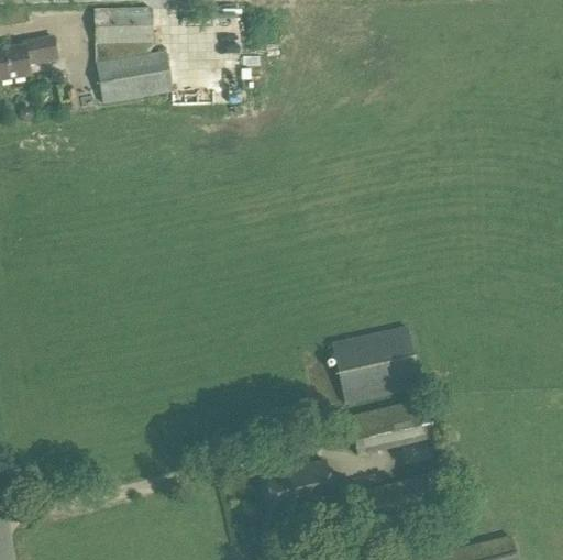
[(153,6),(95,8),(96,44),(153,42),(153,39),(153,29),(153,23),(153,13),(153,6)]
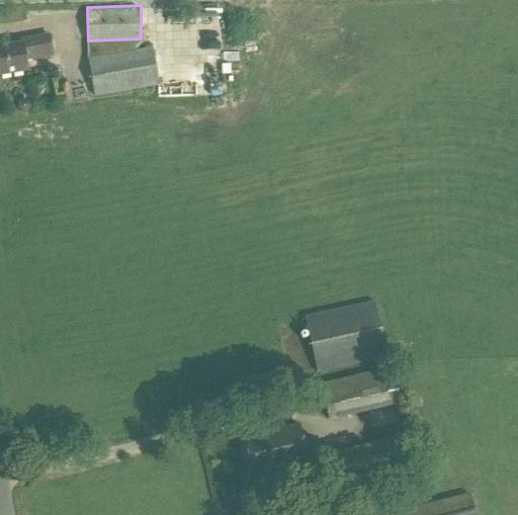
[(21,40),(0,45),(0,74),(27,70),(25,60),(55,55),(51,31),(21,36),(21,40)]
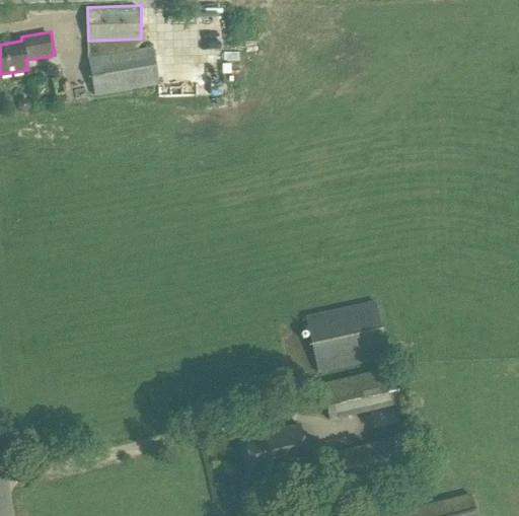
[(141,39),(88,41),(88,59),(146,48),(146,41),(142,41),(141,39)]
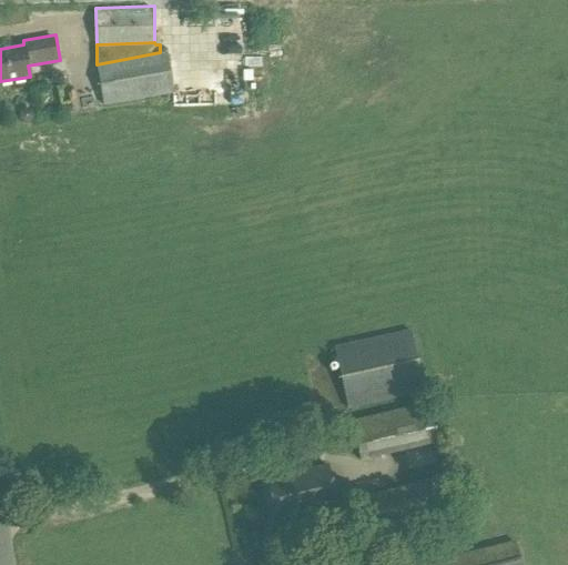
[(185,49),(169,51),(172,71),(189,69),(185,49)]
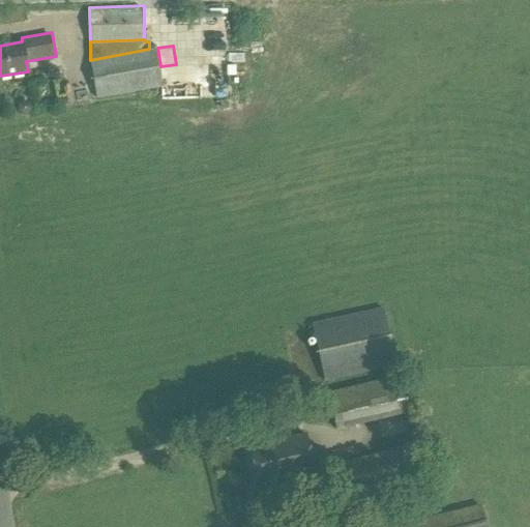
[(157,48),(149,49),(90,60),(97,97),(164,86),(160,66),(157,48)]
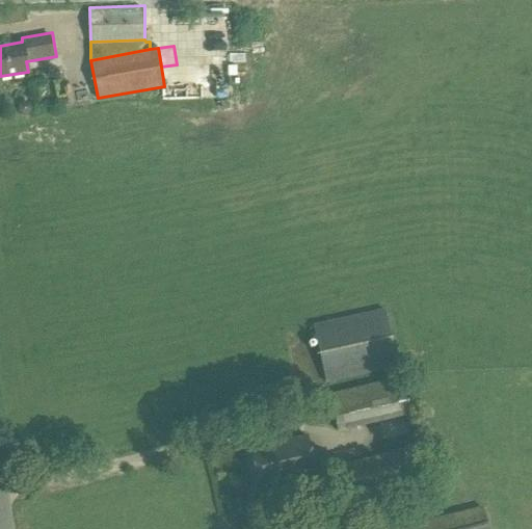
[(18,108),(21,113),(25,114),(30,111),(31,105),(28,101),(23,100),(19,103),(18,108)]
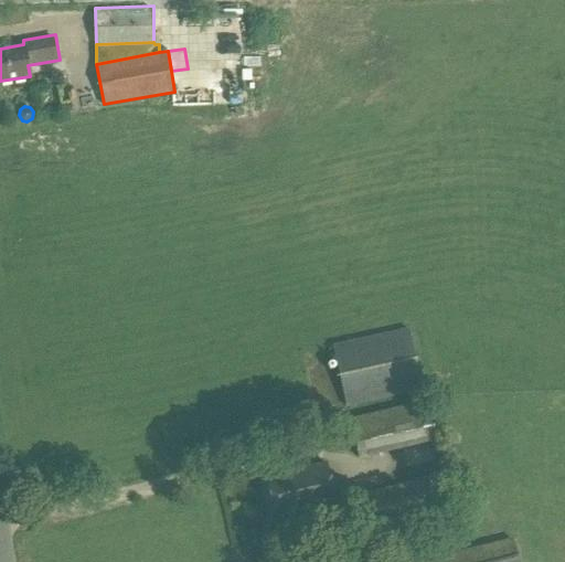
[(412,336),(333,352),(345,406),(424,390),(412,336)]
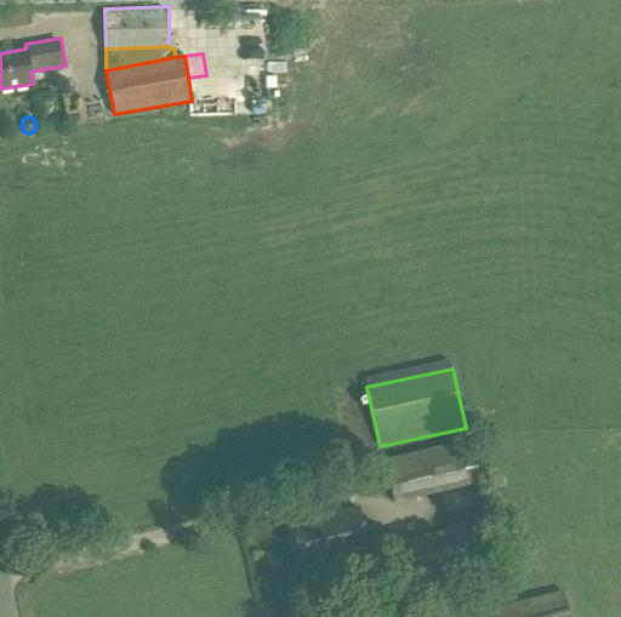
[(479,483),(469,440),(468,439),(467,439),(449,444),(460,487),(478,483),(479,483)]
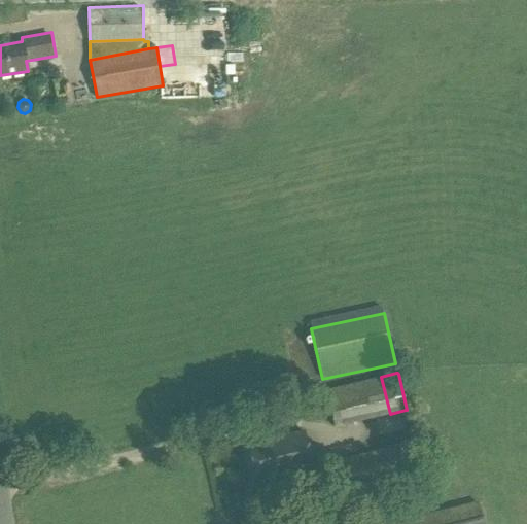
[(348,423),(340,386),(326,389),(336,426),(348,423)]
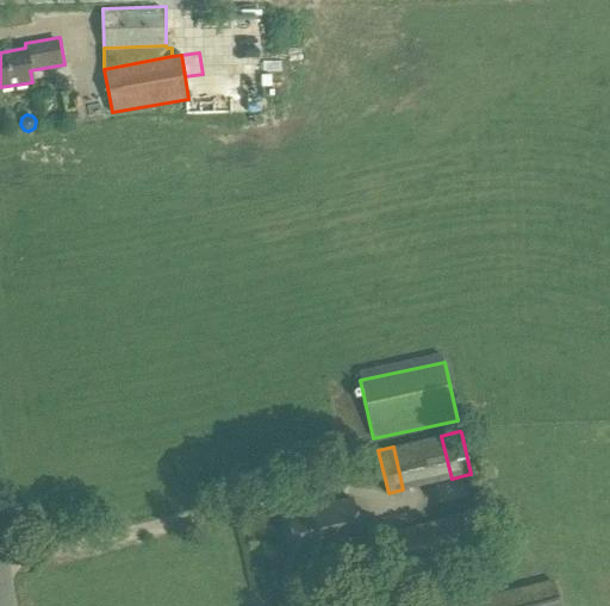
[(350,498),(287,514),(299,560),(362,543),(350,498)]
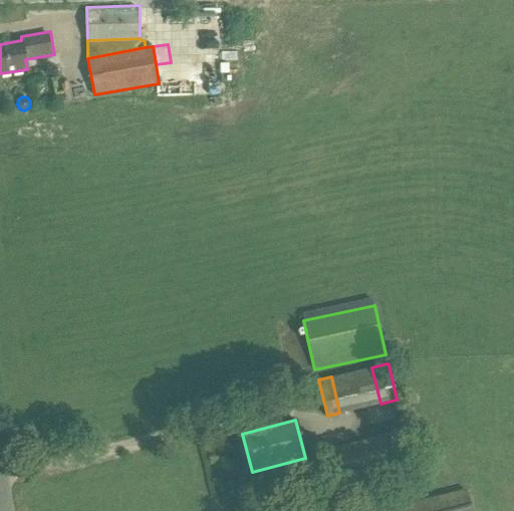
[(402,428),(376,436),(376,437),(388,471),(410,466),(411,465),(402,428)]
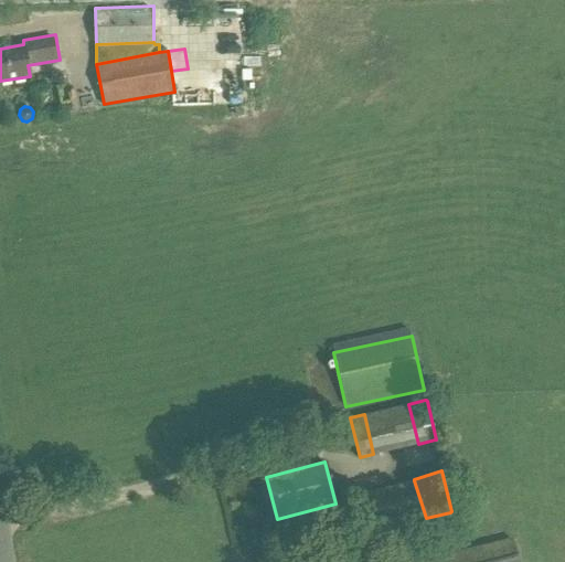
[(414,480),(362,491),(372,532),(426,519),(426,518),(414,480)]
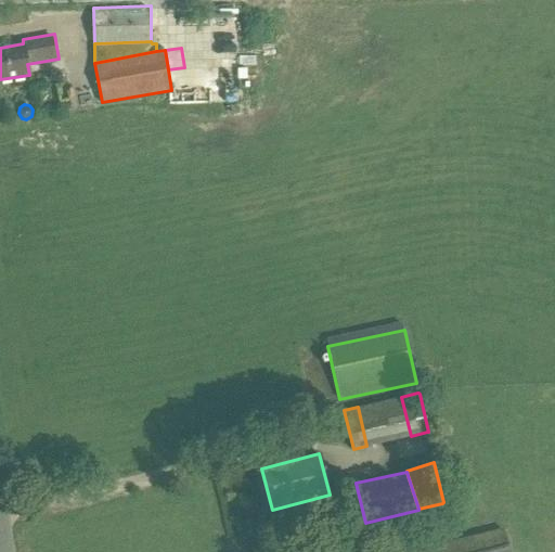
[(511,551),(504,526),(400,551),(511,551)]
